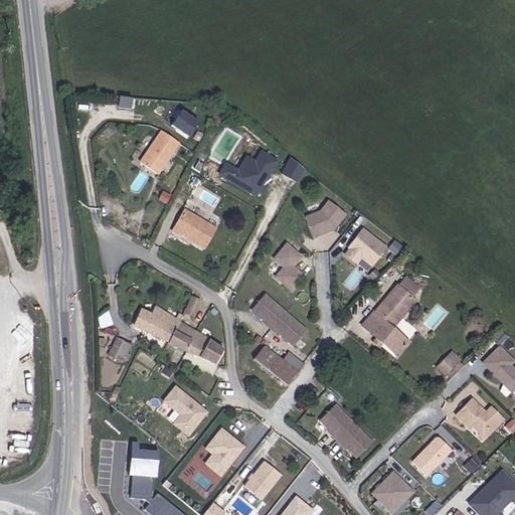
[(193,137),(201,119),(181,109),(173,127),(193,137)]
